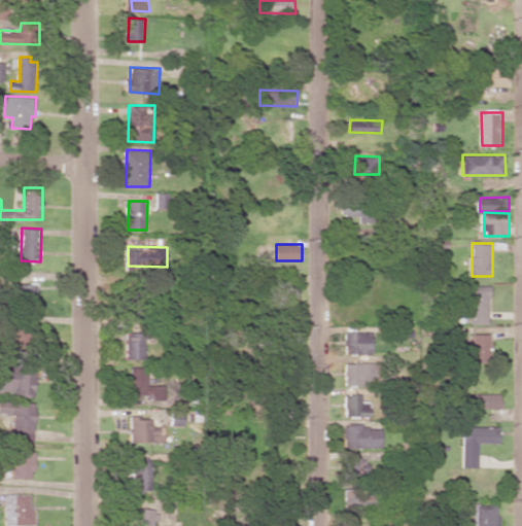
[(40,282),(20,283),(21,307),(41,306),(40,282)]
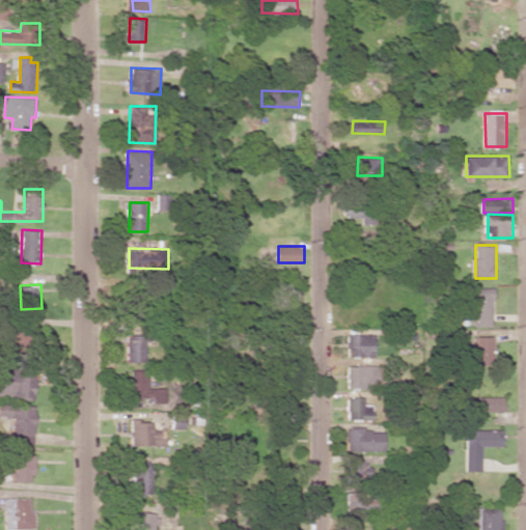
[(477,327),(495,327),(496,287),(477,287),(477,327)]
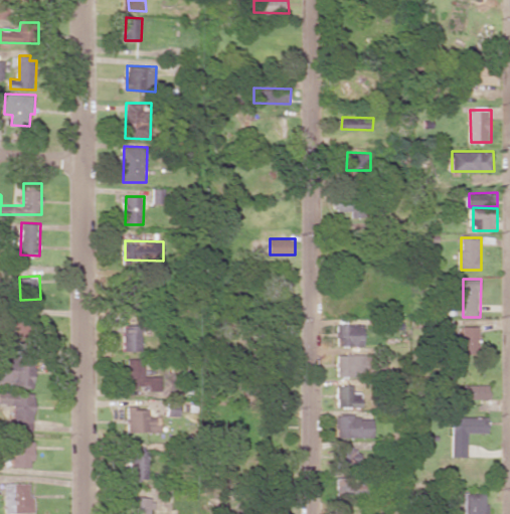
[(126,283),(125,306),(147,308),(148,284),(126,283)]
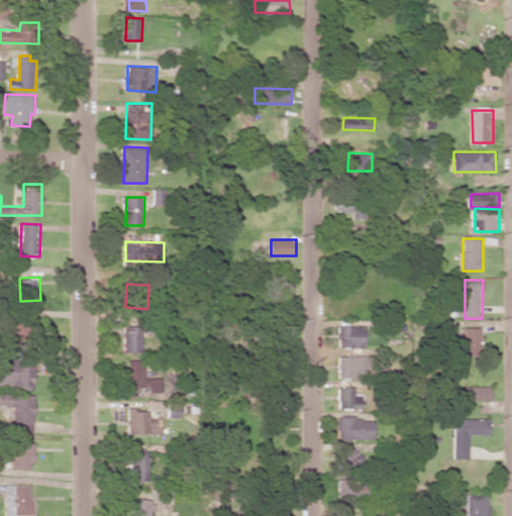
[(126,352),(144,351),(144,325),(126,326),(126,352)]
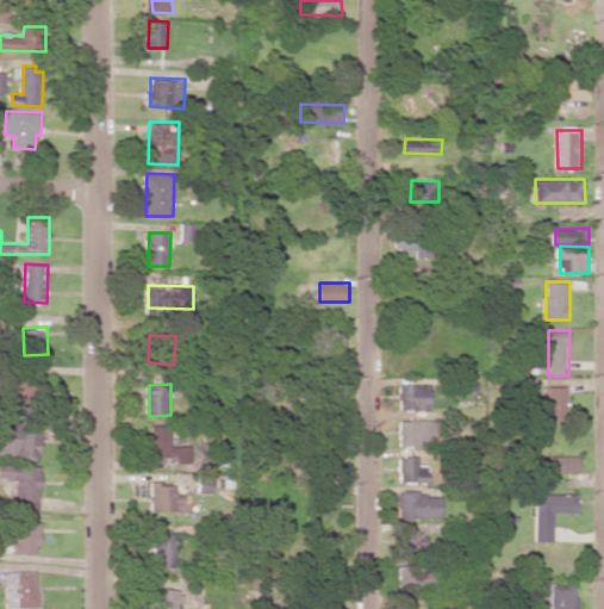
[(433,409),(433,384),(402,384),(402,410),(433,409)]
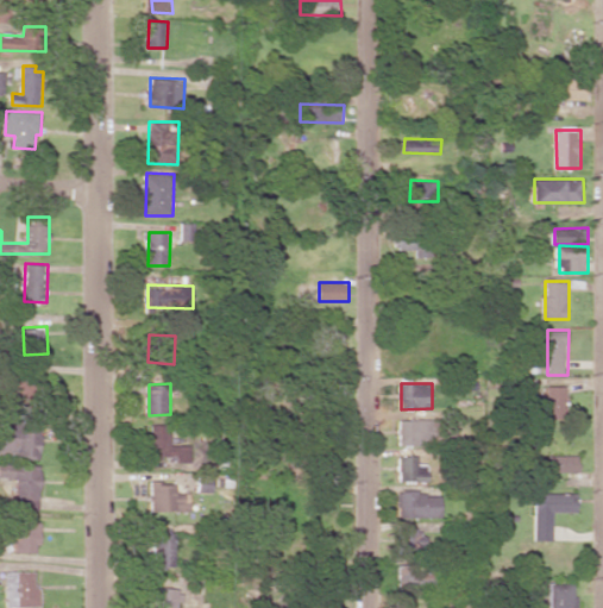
[(548,397),(535,397),(535,422),(551,424),(551,419),(569,420),(569,386),(548,384),(548,397)]
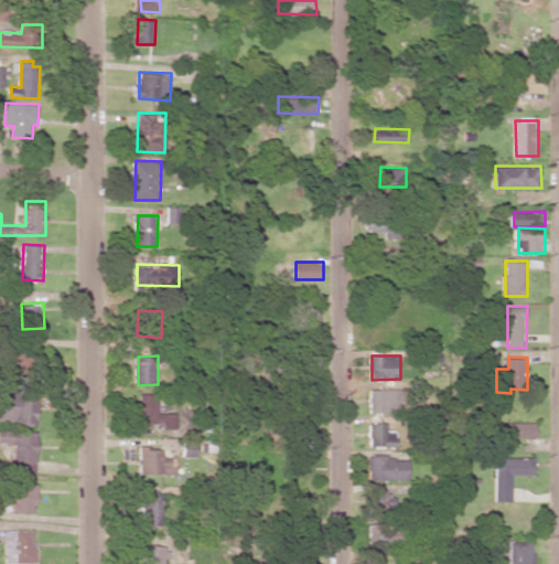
[(372,413),(405,412),(405,389),(372,390),(372,413)]
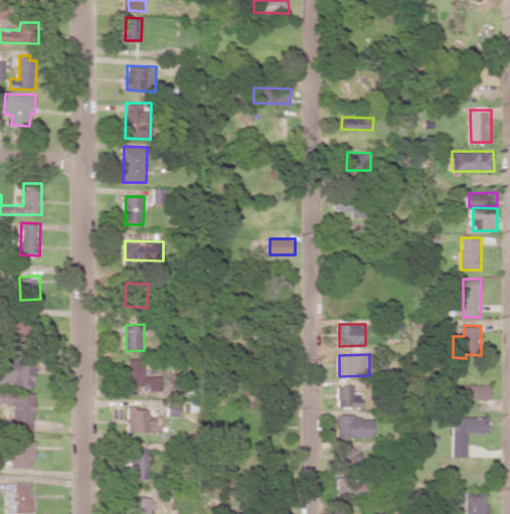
[(36,387),(37,362),(21,361),(22,356),(3,355),(2,376),(18,377),(18,387),(36,387)]
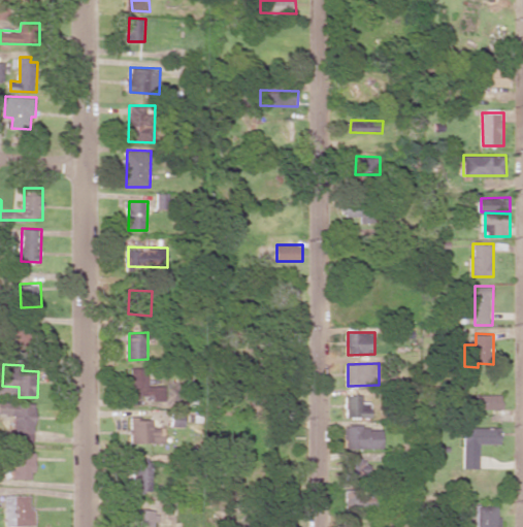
[(168,399),(168,385),(150,386),(149,367),(131,367),(131,396),(149,396),(149,400),(168,399)]
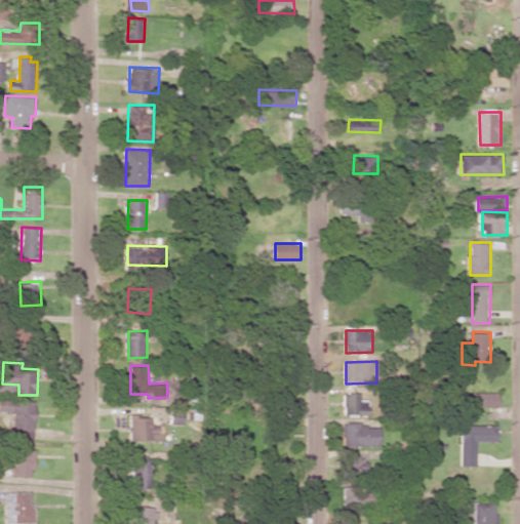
[(363,392),(346,393),(346,414),(371,414),(371,399),(363,400),(363,392)]
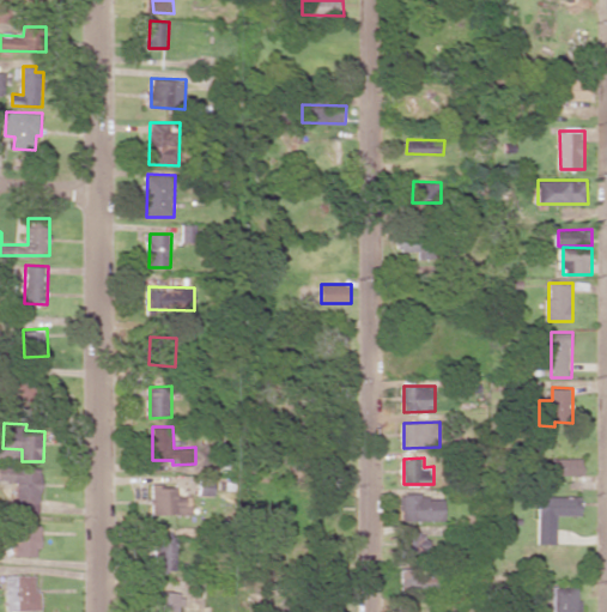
[(584,458),(546,459),(547,476),(584,474),(584,458)]
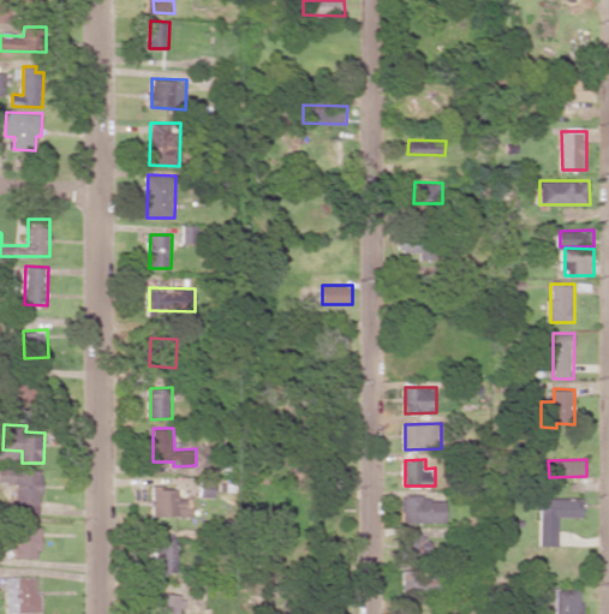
[(42,514),(43,470),(19,469),(17,514),(42,514)]
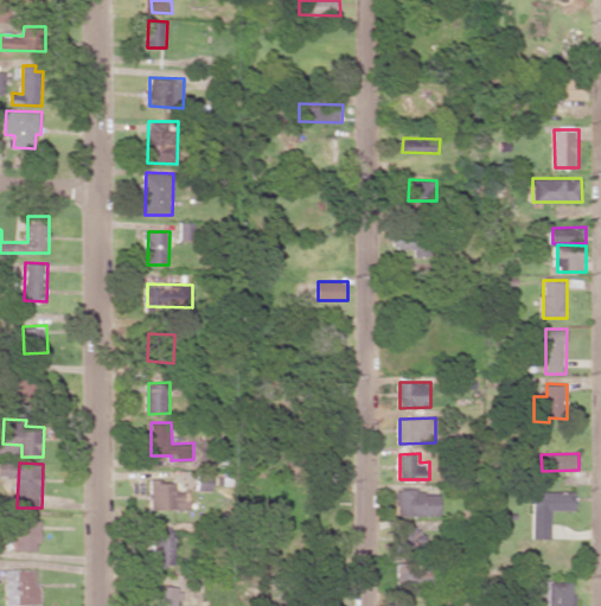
[(154,509),(192,509),(191,490),(178,490),(178,480),(154,480),(154,509)]
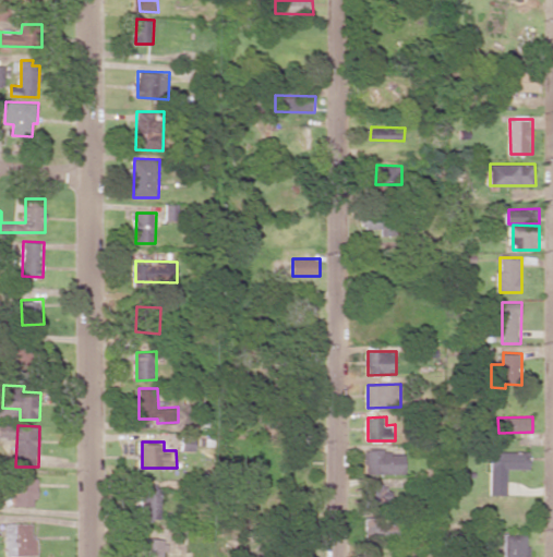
[(407,453),(387,453),(387,448),(368,449),(369,474),(408,473),(407,453)]
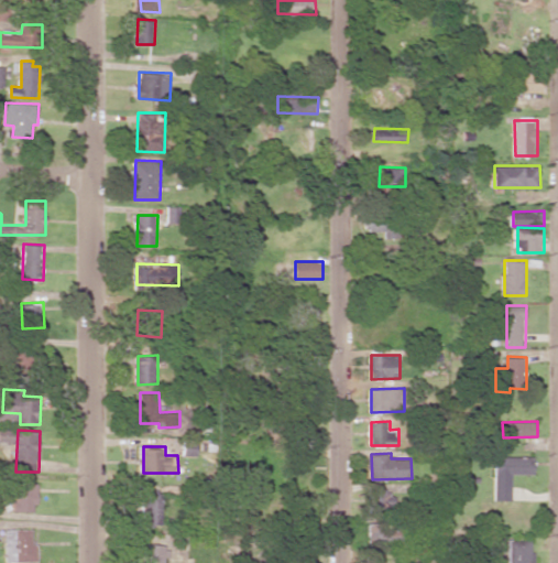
[(495,499),(513,500),(514,474),(536,474),(537,456),(496,455),(495,499)]
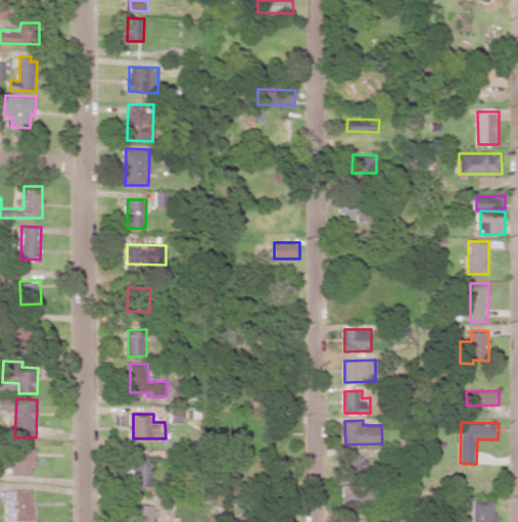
[(36,475),(37,447),(13,447),(12,474),(36,475)]
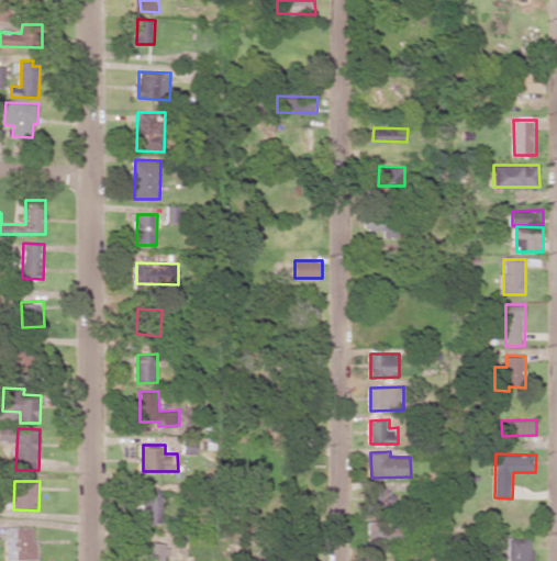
[(371,511),(396,509),(394,487),(370,489),(371,511)]
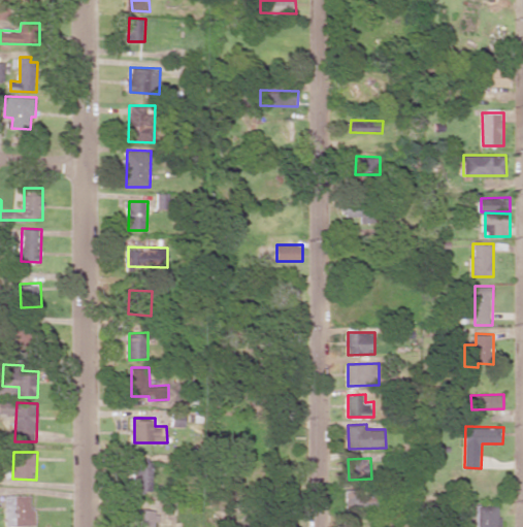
[(155,461),(137,461),(136,491),(154,491),(155,461)]
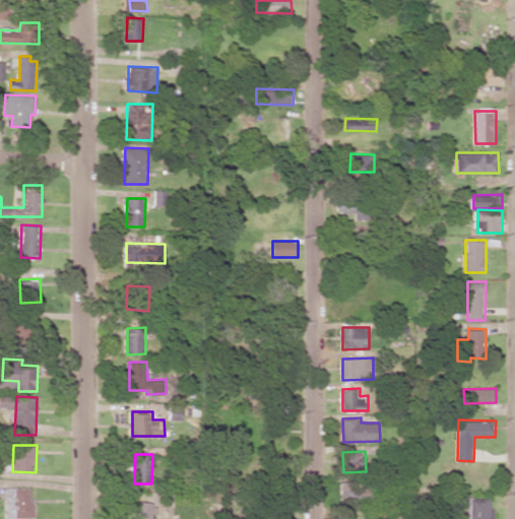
[(342,482),(342,502),(375,503),(376,483),(342,482)]
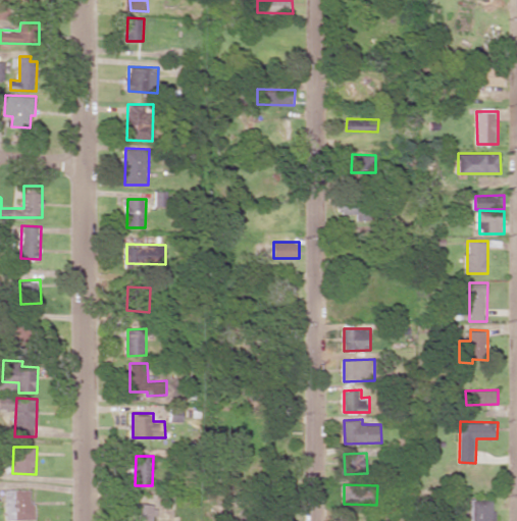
[(35,489),(7,489),(8,520),(35,519),(35,489)]
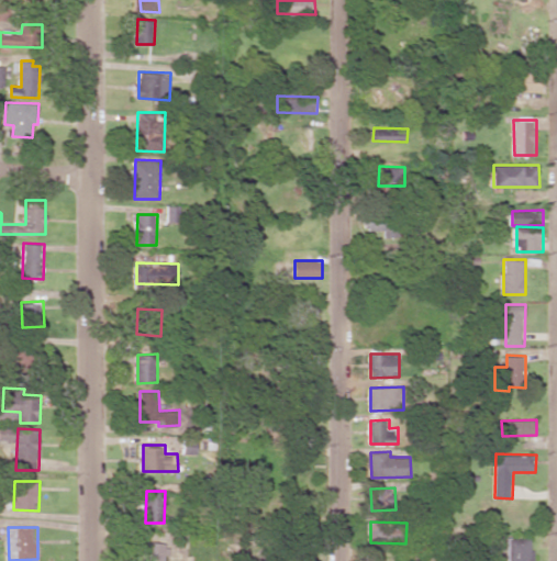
[(534,560),(534,538),(508,539),(508,560),(534,560)]
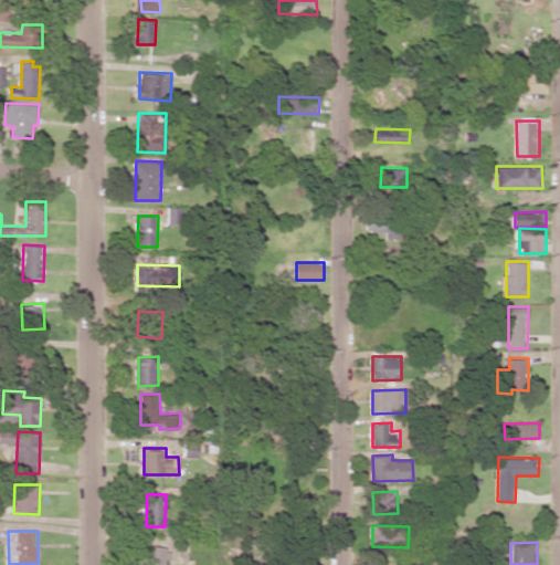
[(168,564),(169,546),(146,545),(145,564),(168,564)]
